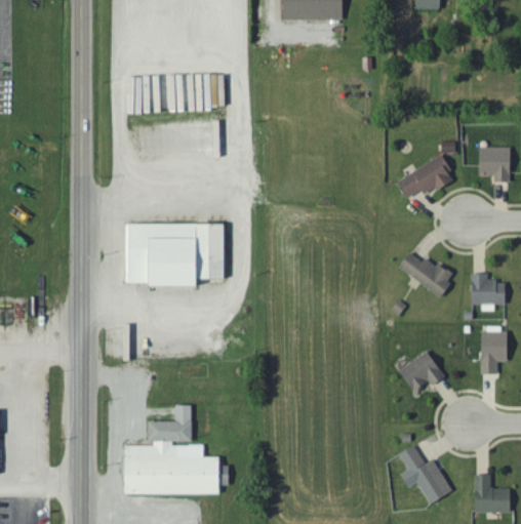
[(342,19),(342,0),(282,0),(283,19),(342,19)]
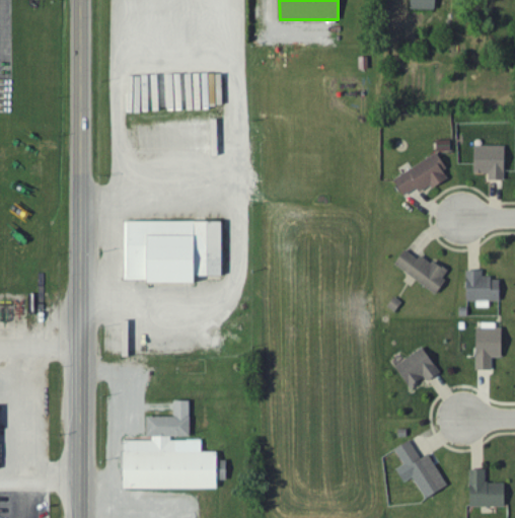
[(408,0),(409,8),(433,9),(433,0),(408,0)]
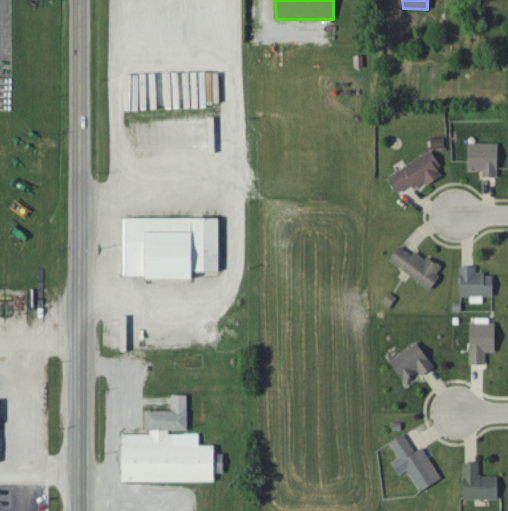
[(496,144),(466,143),(465,171),(479,171),(479,177),(496,177),(496,144)]
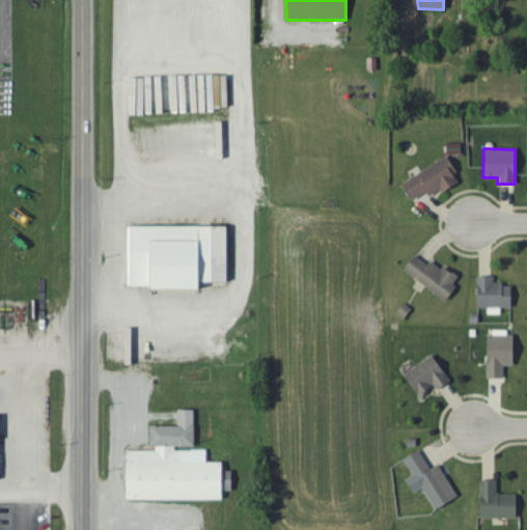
[(400,182),(410,200),(426,192),(428,197),(458,183),(446,159),(400,182)]
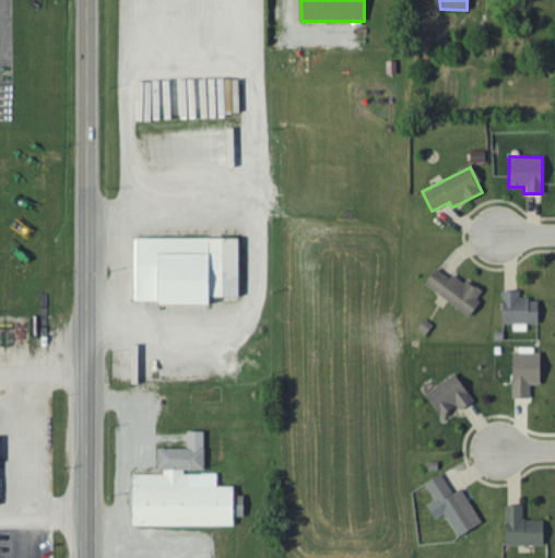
[(132,237),(132,303),(211,304),(211,296),(239,296),(239,238),(132,237)]
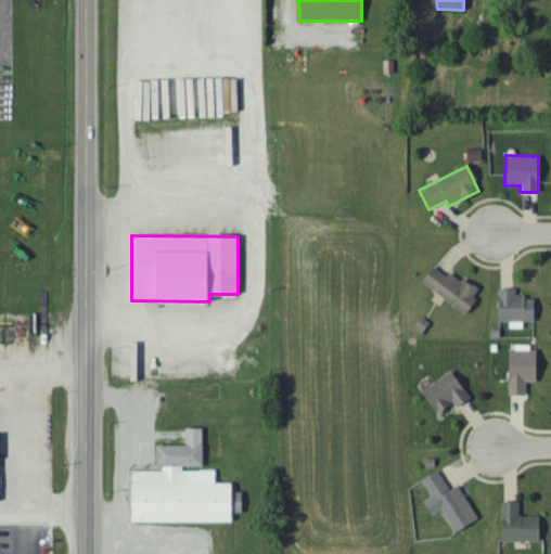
[(420,285),(465,312),(477,292),(432,265),(420,285)]
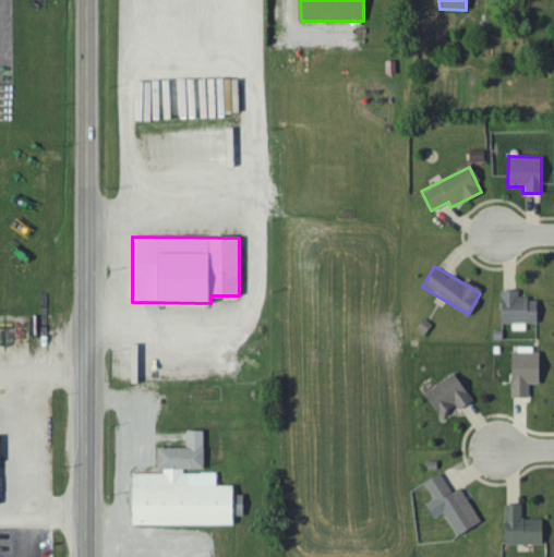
[(537,299),(516,299),(517,290),(500,290),(498,324),(509,324),(509,330),(524,330),(524,324),(537,324),(537,299)]
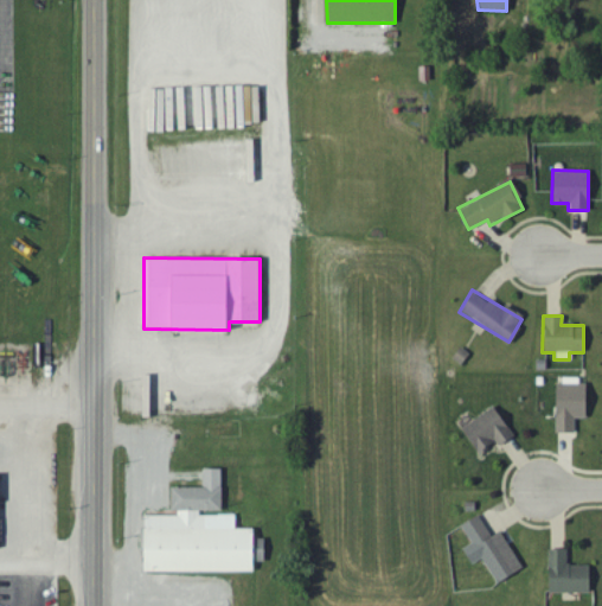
[(572,433),(574,418),(586,418),(587,384),(555,383),(554,432),(572,433)]
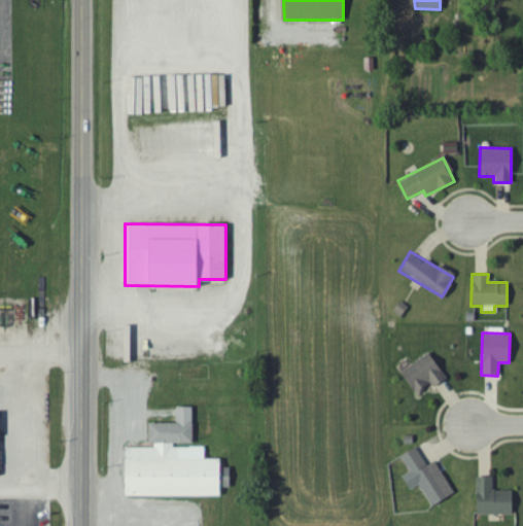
[(432,387),(446,378),(428,352),(398,372),(414,394),(429,383),(432,387)]
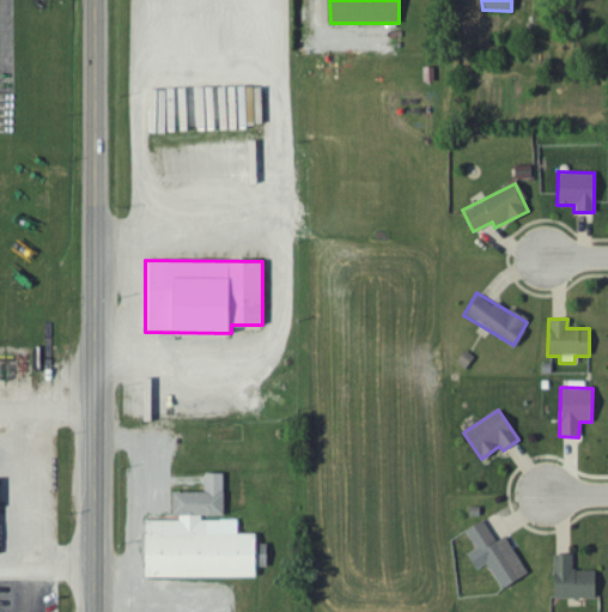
[(256,577),(255,534),(237,534),(237,519),(223,519),(223,473),(202,473),(202,492),(170,492),(171,520),(143,520),(143,546),(145,546),(145,577),(256,577)]
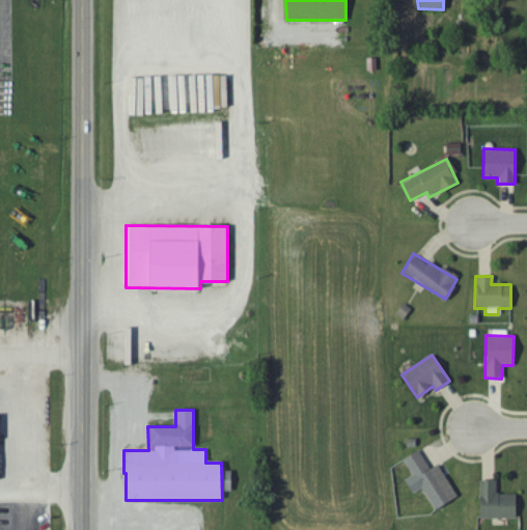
[(403,459),(411,476),(404,479),(411,494),(421,489),(433,510),(455,498),(438,465),(428,470),(418,450),(403,459)]
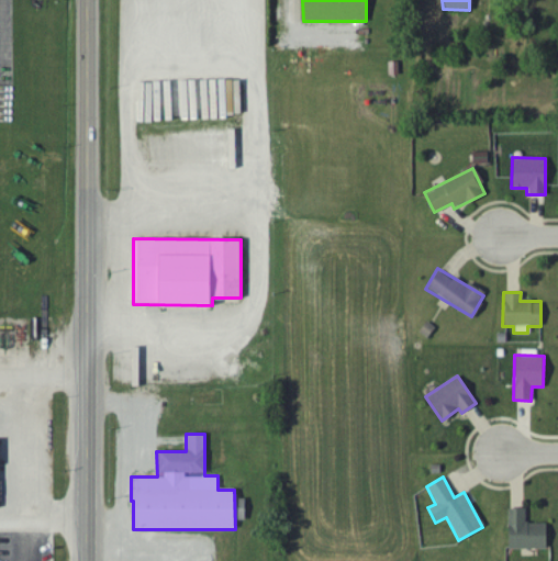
[(524,507),(508,507),(506,548),(546,549),(546,524),(524,524),(524,507)]
